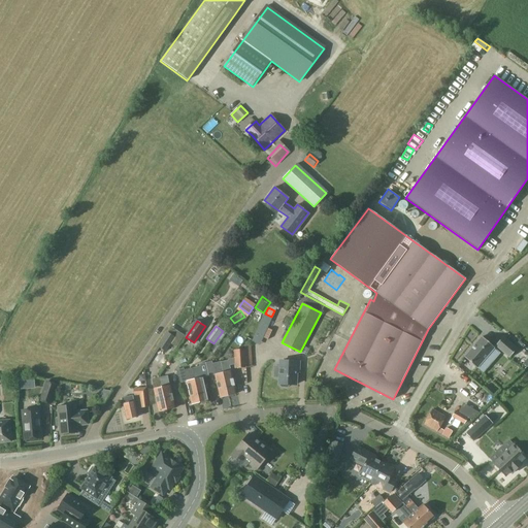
[(165,351),(174,336),(168,332),(159,347),(165,351)]
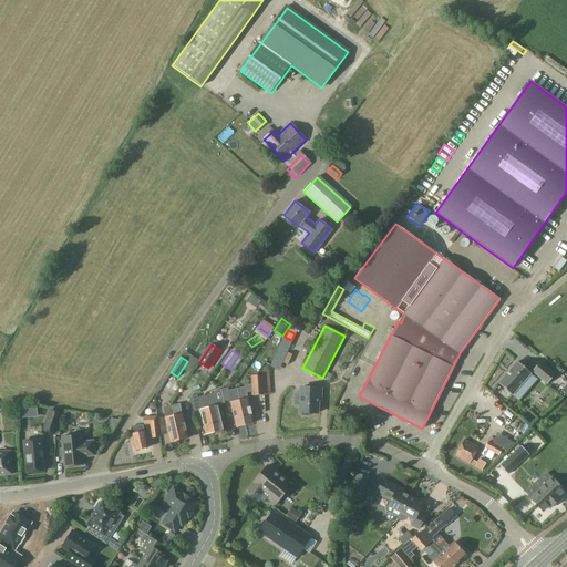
[(542,360),(533,370),(547,381),(555,372),(542,360)]
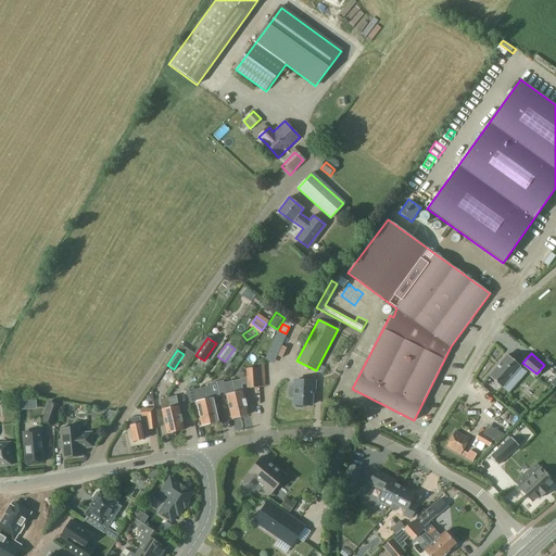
[(507,355),(489,376),(503,388),(521,367),(507,355)]
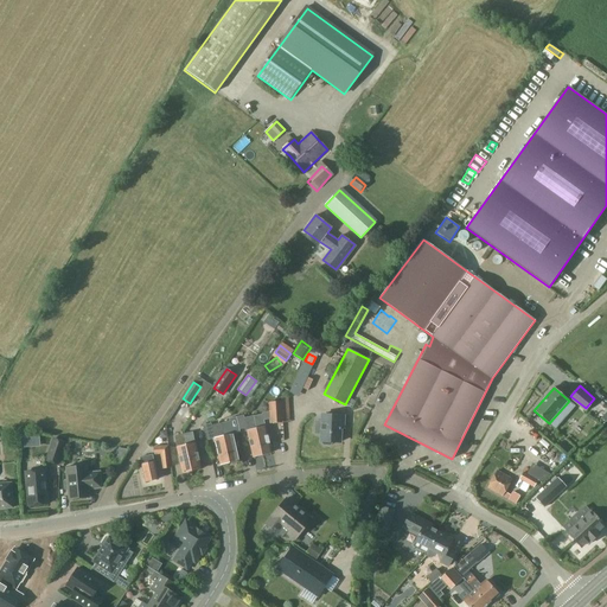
[(272,423),(288,422),(288,398),(283,398),(283,402),(270,403),(272,423)]
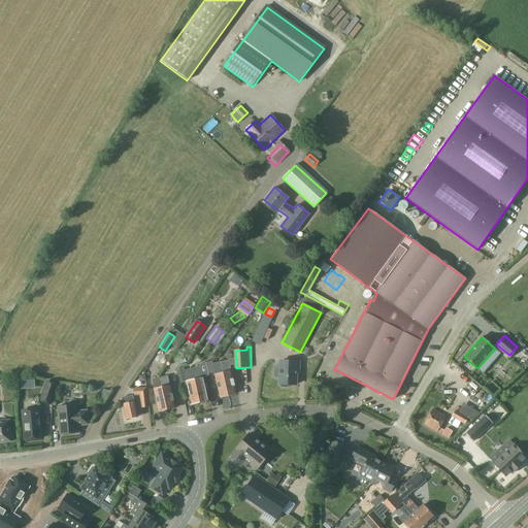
[(298,372),(298,361),(281,360),(279,366),(274,366),(274,376),(279,376),(279,384),(279,385),(281,387),(287,387),(288,386),(289,384),(295,384),(296,371),(298,372)]
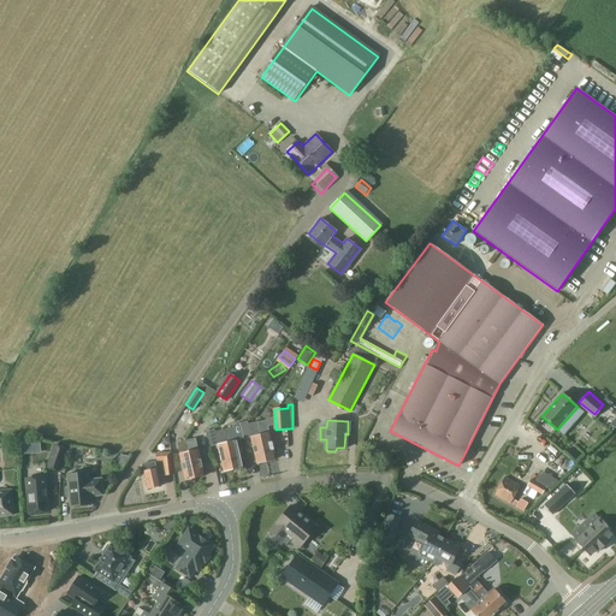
[(266,461),(276,458),(270,432),(259,434),(266,461)]
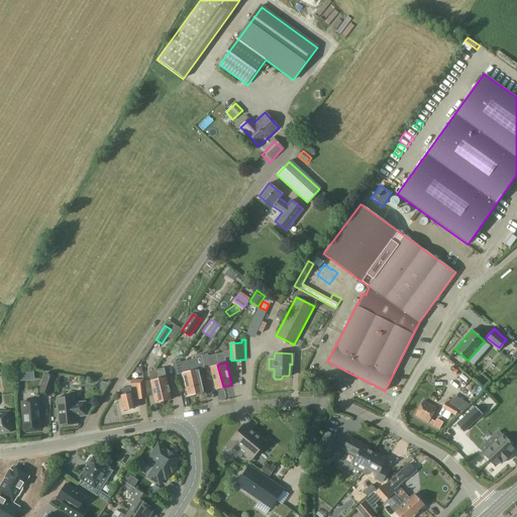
[(217,388),(223,387),(217,365),(210,367),(215,388),(215,389),(217,388)]
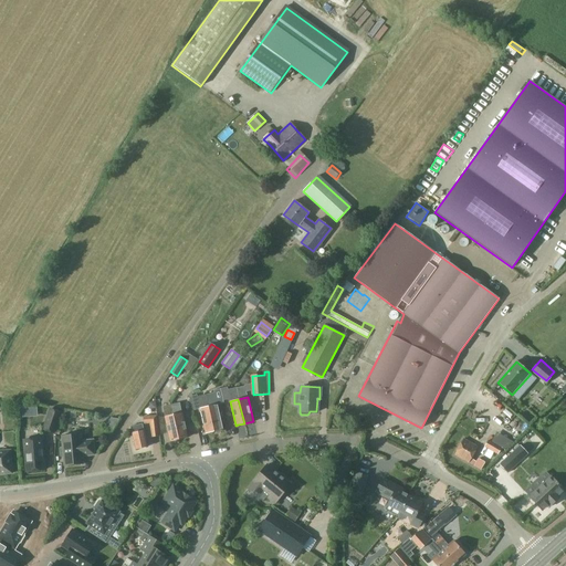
[(477,402),(464,425),(470,428),(483,406),(477,402)]
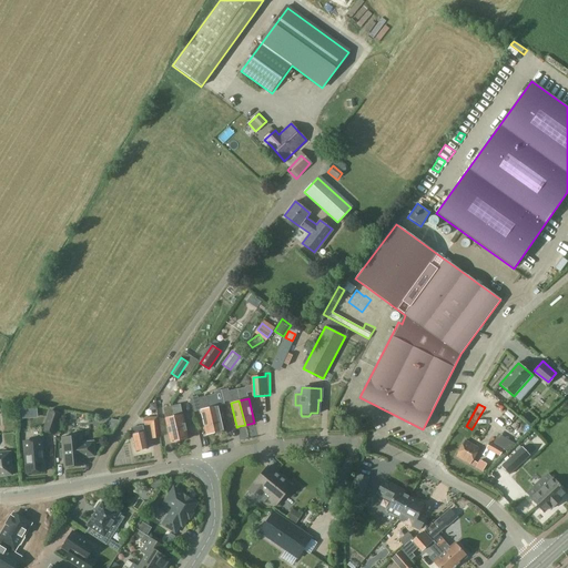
[(179,440),(188,438),(185,426),(182,414),(180,405),(171,407),(173,416),(175,426),(179,440)]
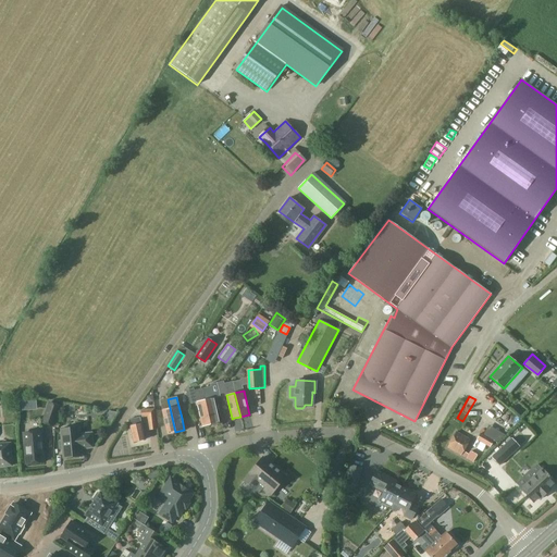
[(213,398),(205,400),(210,423),(211,423),(211,424),(212,425),(217,424),(217,423),(217,422),(219,422),(213,398)]
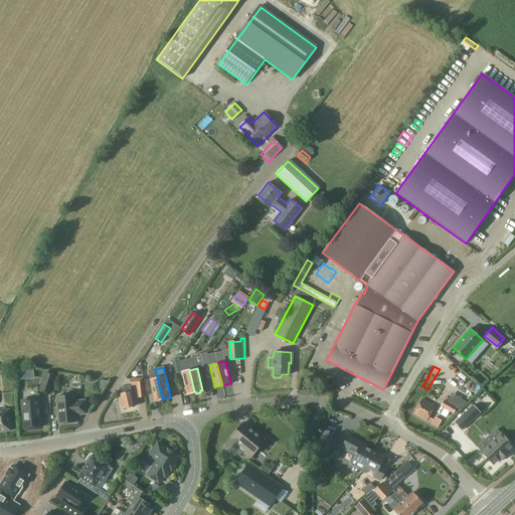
[(154,401),(162,399),(159,386),(157,377),(155,369),(149,371),(151,378),(149,379),(151,386),(154,401)]
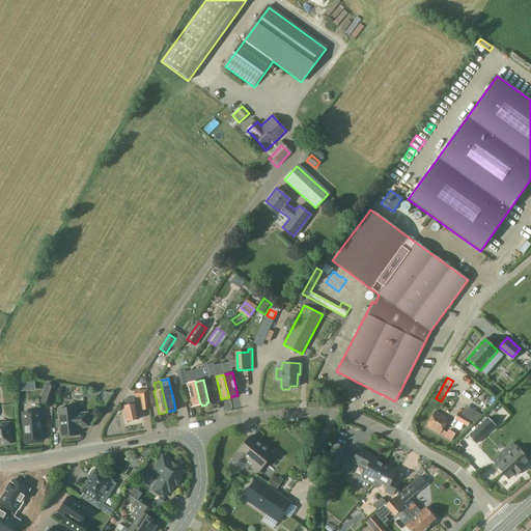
[(192,406),(200,403),(199,398),(195,382),(187,383),(191,398),(192,406)]
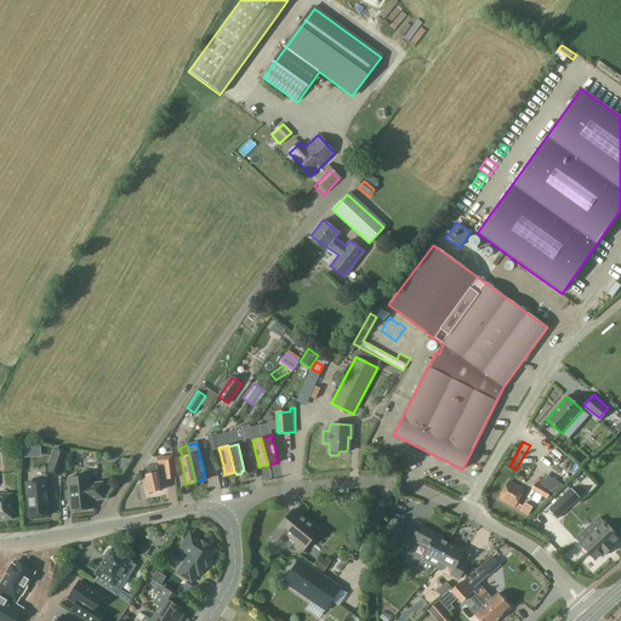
[(570,471),(576,465),(556,446),(550,453),(570,471)]
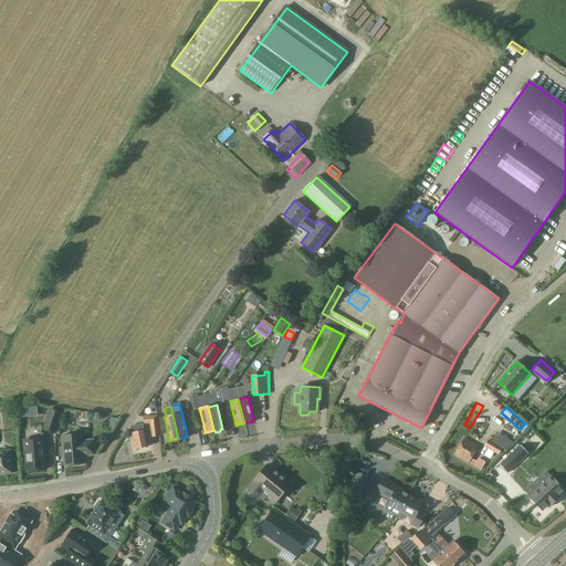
[(49,409),(43,429),(55,432),(62,413),(49,409)]
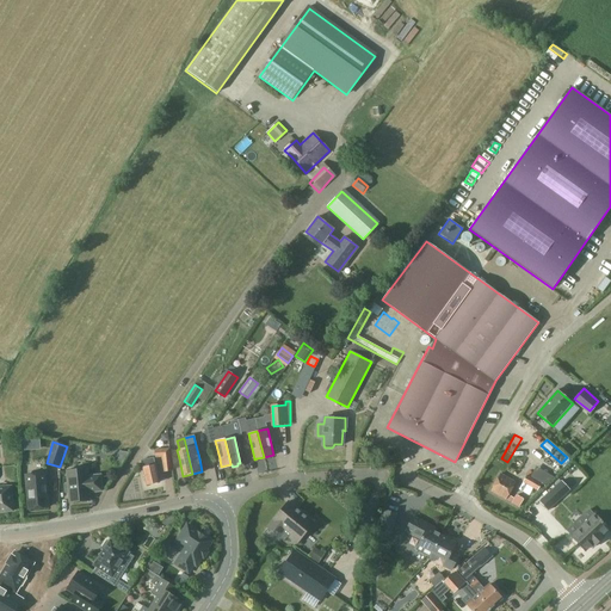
[(170,450),(155,451),(156,457),(162,456),(164,471),(171,470),(170,450)]
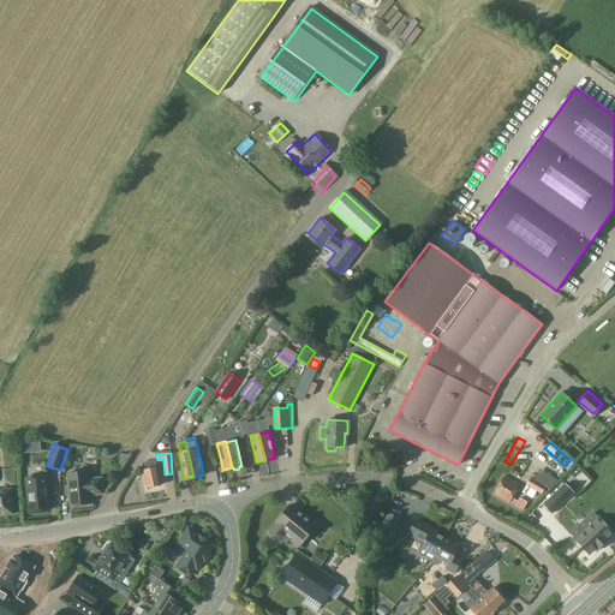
[(147,488),(148,488),(160,485),(156,467),(155,467),(144,470),(143,470),(147,488)]
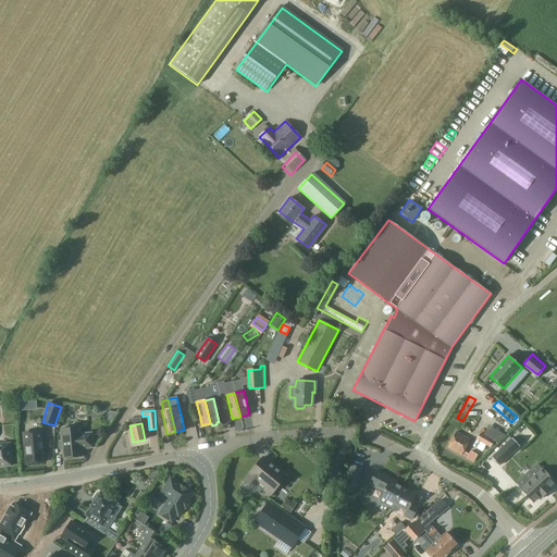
[(78,429),(61,430),(62,441),(58,442),(59,448),(62,448),(63,458),(81,456),(81,448),(93,447),(91,433),(79,434),(78,429)]
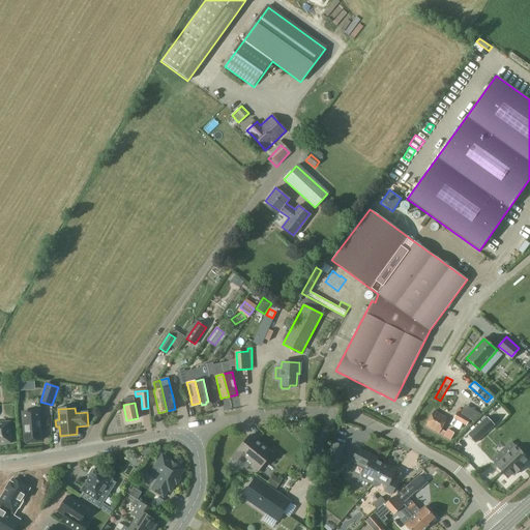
[(38,411),(22,412),(25,441),(41,440),(38,411)]
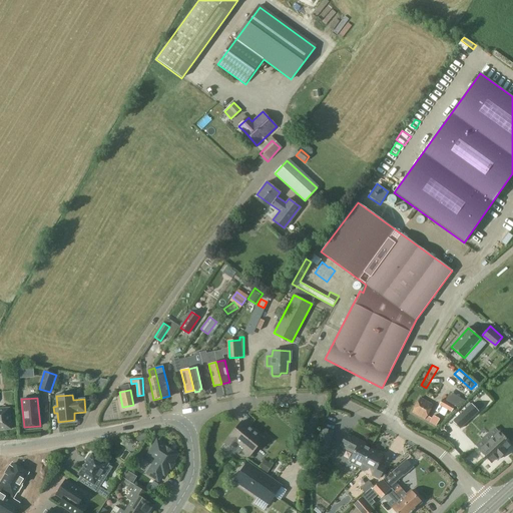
[(424,420),(433,405),(421,398),(412,413),(424,420)]
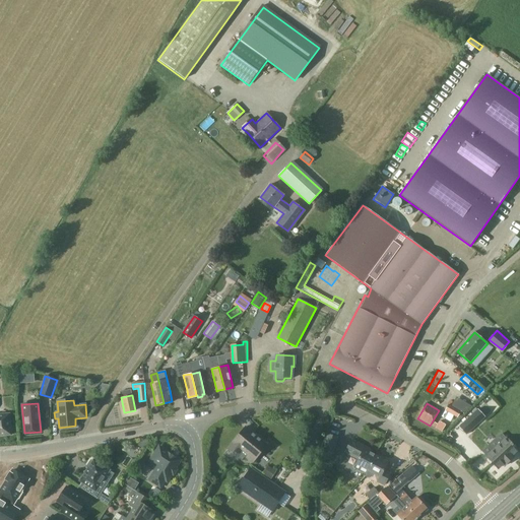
[(461,411),(449,405),(446,410),(457,417),(461,411)]
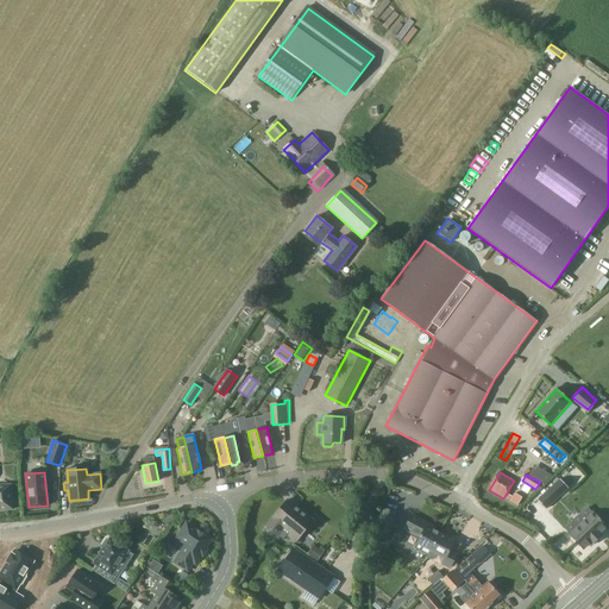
[(569,488),(560,479),(538,500),(546,509),(569,488)]
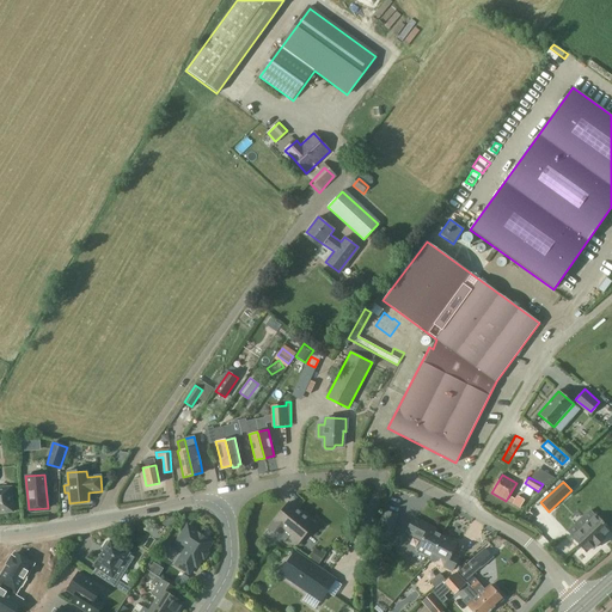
[(0,512),(12,512),(11,488),(0,488),(0,512)]
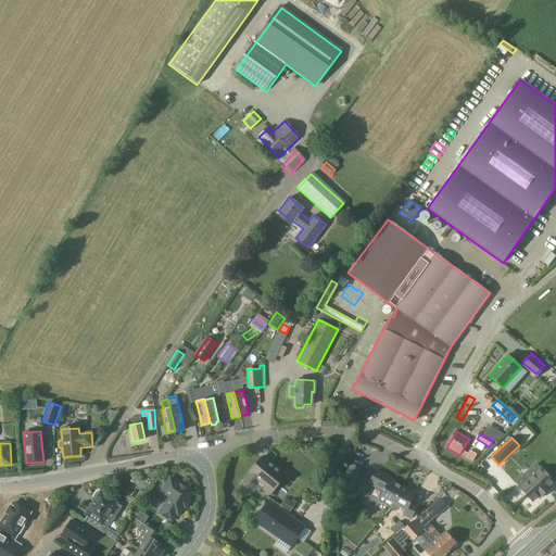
[(470,451),(466,457),(472,462),(477,455),(470,451)]
